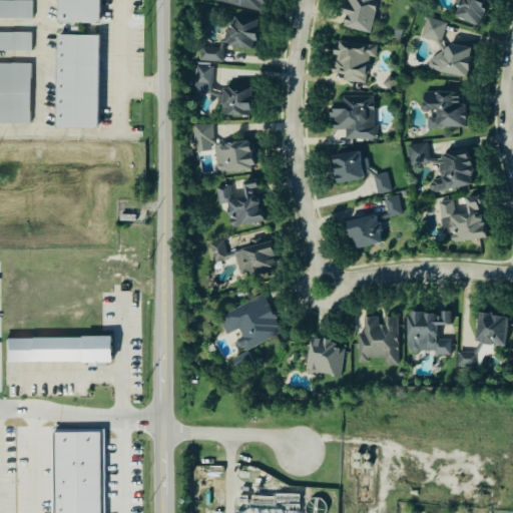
[(55,0),(55,24),(97,24),(97,0),(55,0)]
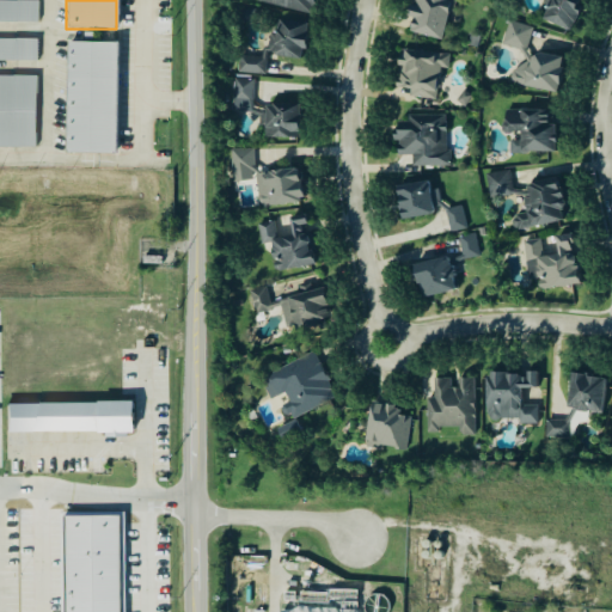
[(311,14),(313,0),(256,0),(256,5),(311,14)]
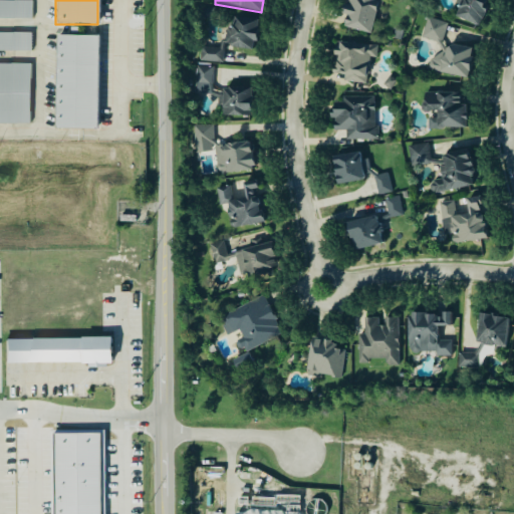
[(343,0),(339,28),(371,33),(376,0),(343,0)]
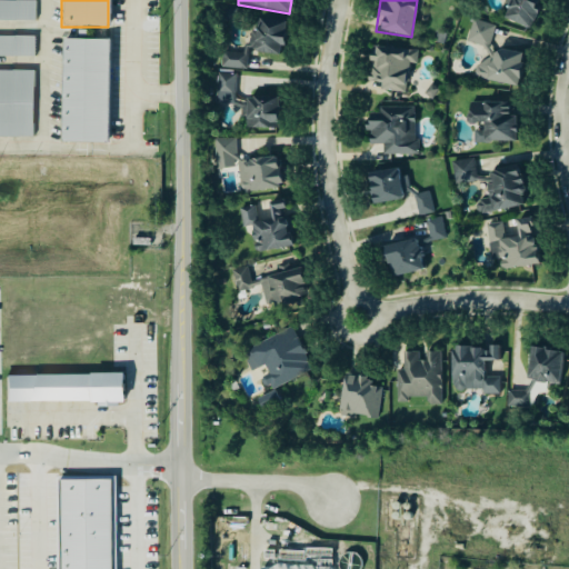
[(536,2),(536,0),(508,0),(502,19),(530,29),(538,3),(536,2)]
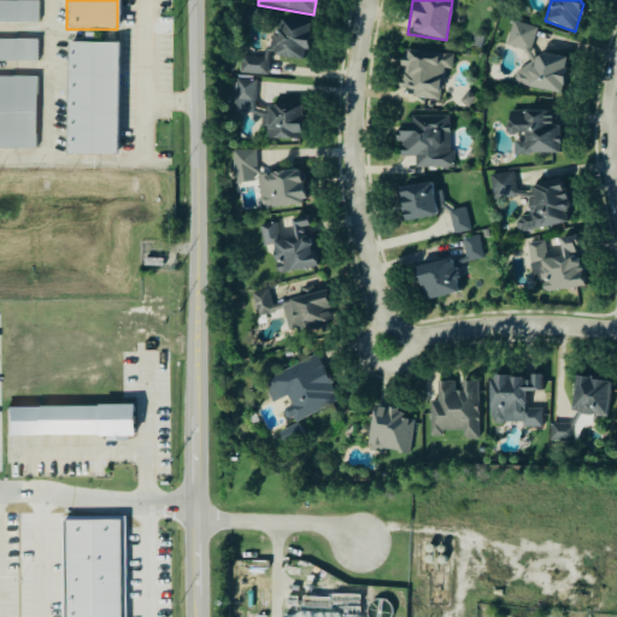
[(0,22),(36,22),(36,1),(0,1),(0,22)]
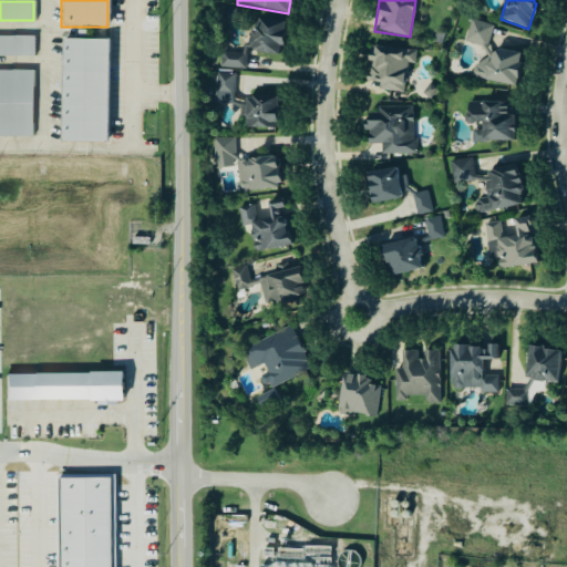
[(277,57),(285,23),(256,17),(249,50),(277,57)]
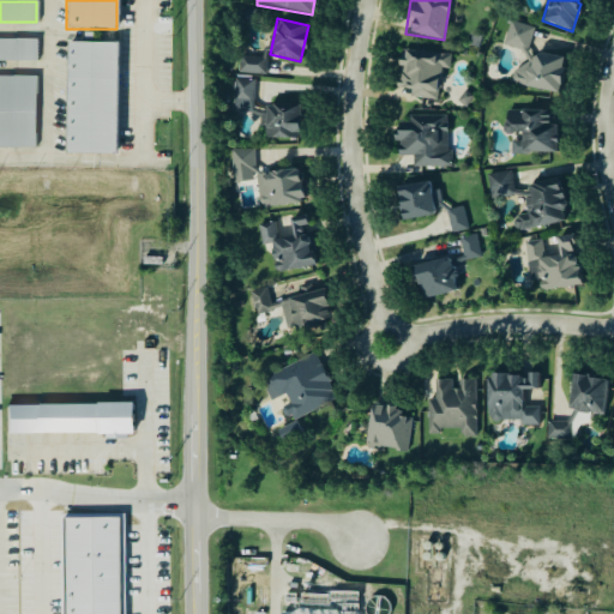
[(504,46),(529,52),(534,28),(509,22),(504,46)]
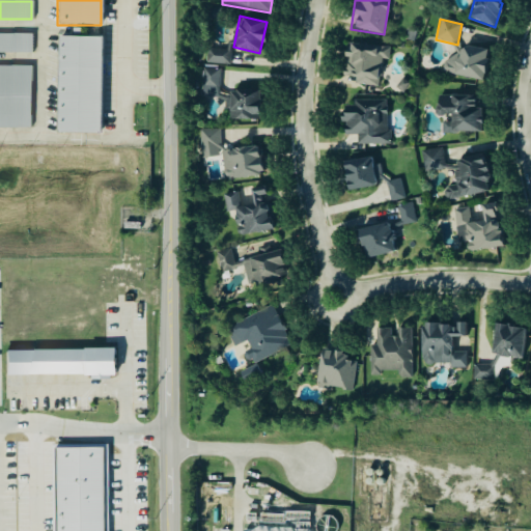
[(0,53),(31,53),(31,34),(0,34),(0,53)]
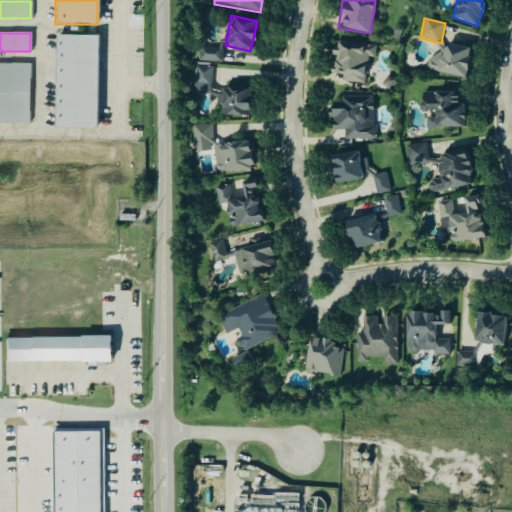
[(56,36),(54,128),(97,129),(97,36),(56,36)]
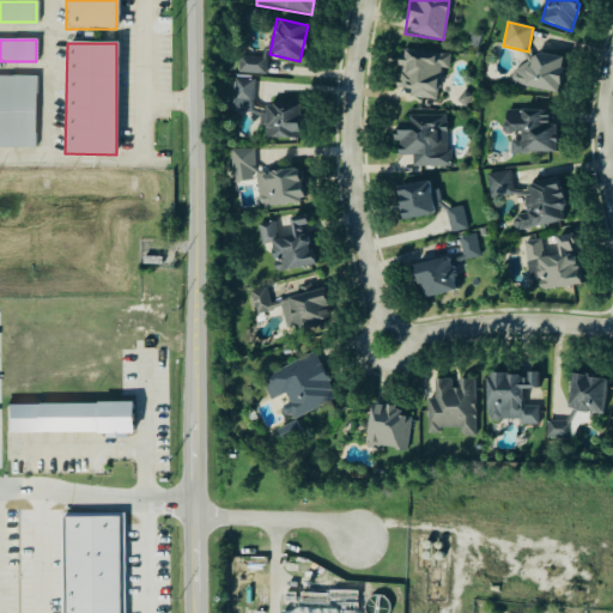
[(444,55),(400,49),(394,93),(438,101),(444,55)]
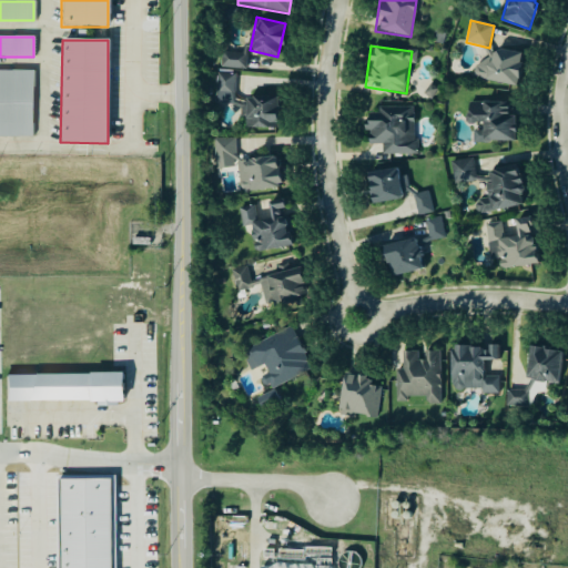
[(472,79),(516,85),(521,53),(488,48),(485,69),(474,67),(472,79)]
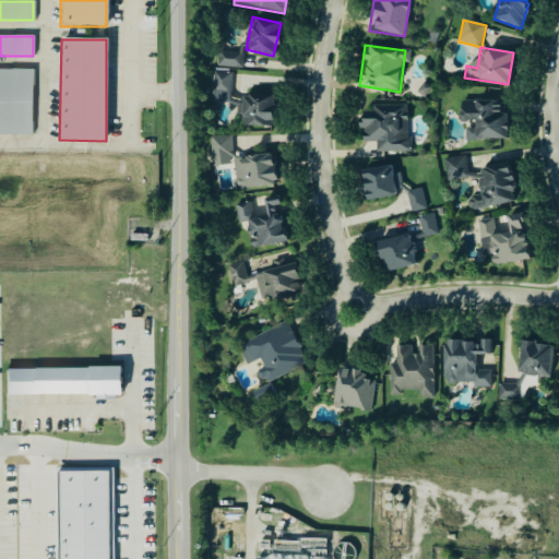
[(219,67),(239,67),(239,55),(219,55),(219,67)]
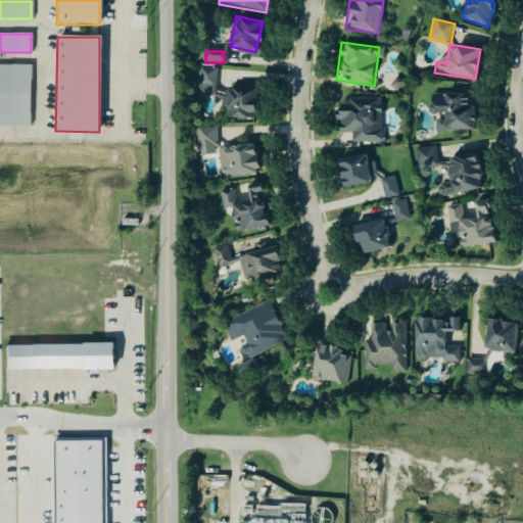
[(0,64),(0,126),(31,126),(30,65),(0,64)]
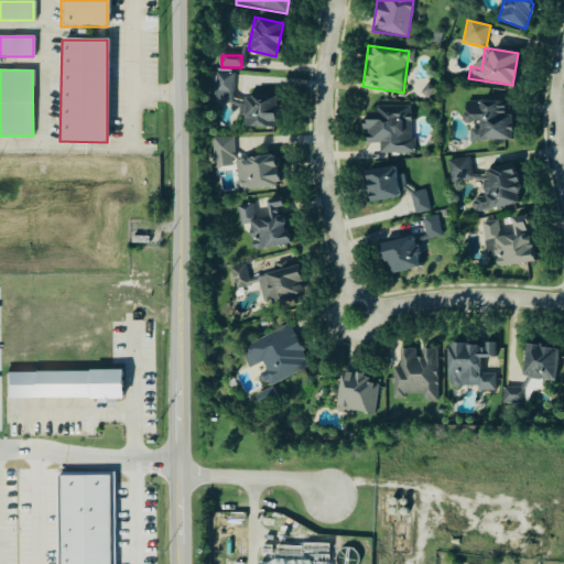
[(214,87),(207,86),(207,101),(232,102),(234,74),(215,73),(214,87)]
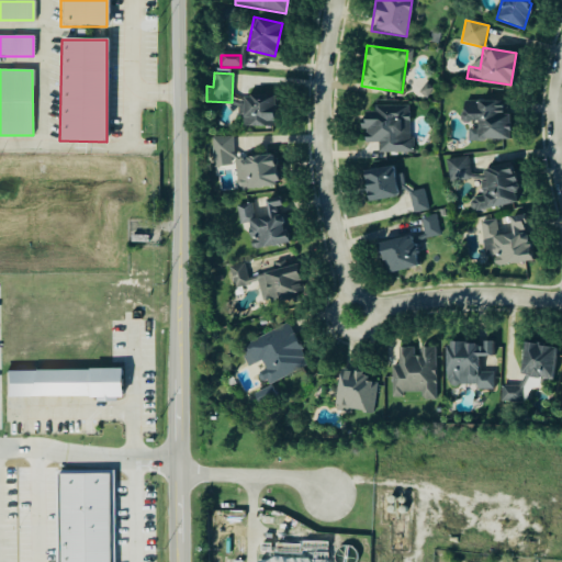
[(273,96),(240,96),(240,126),(273,126),(273,96)]
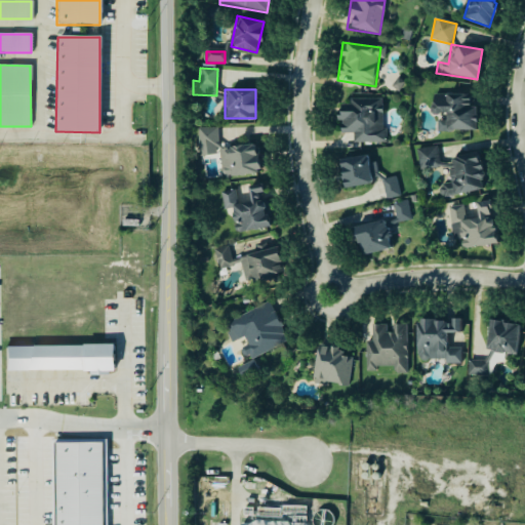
[(475,130),(474,94),(430,95),(431,115),(444,115),(444,131),(475,130)]
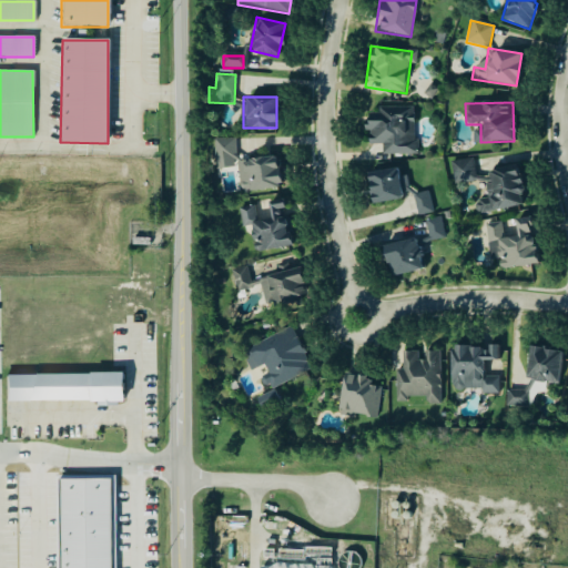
[(414,154),(413,108),(365,109),(366,145),(381,144),(381,155),(414,154)]
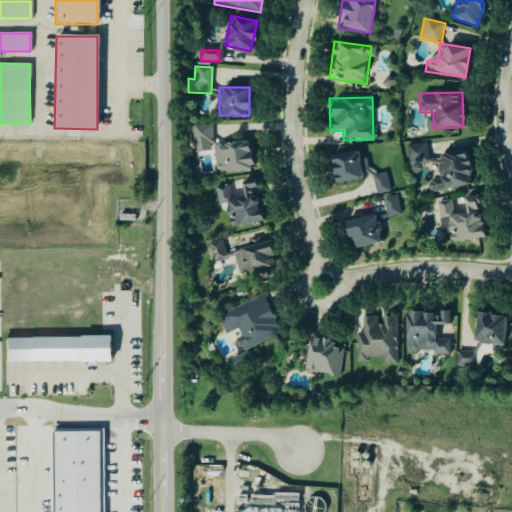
[(209,126),(192,126),(192,144),(209,144),(209,126)]
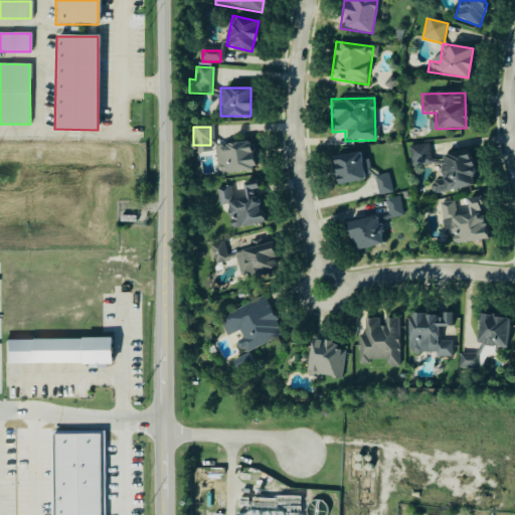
[(213,145),(216,174),(252,170),(249,142),(213,145)]
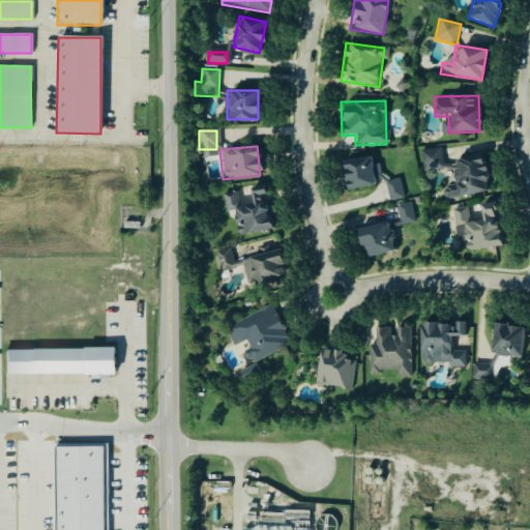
[(423,172),(444,168),(441,148),(420,151),(423,172)]
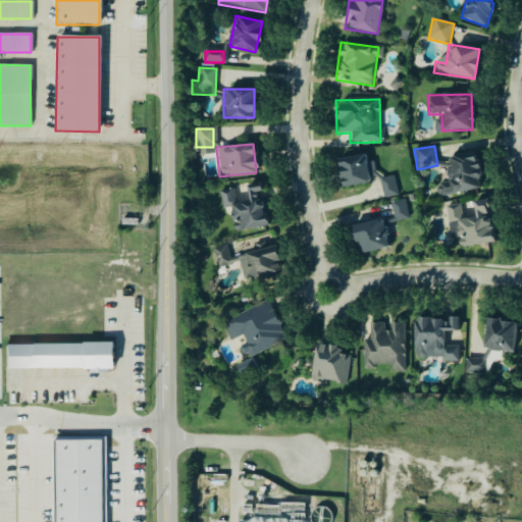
[(444,158),(447,184),(435,185),(437,196),(478,191),(474,154),(444,158)]
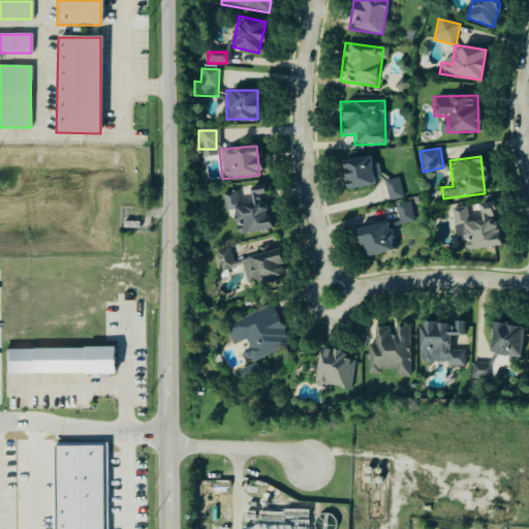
[(340,163),(345,190),(374,184),(369,157),(340,163)]
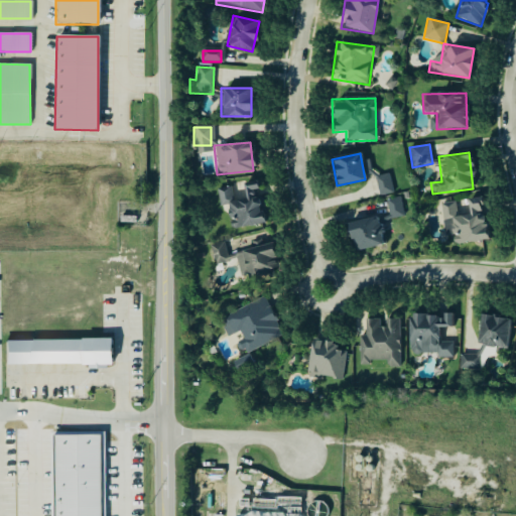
[(392,192),(387,174),(374,178),(379,197),(392,192)]
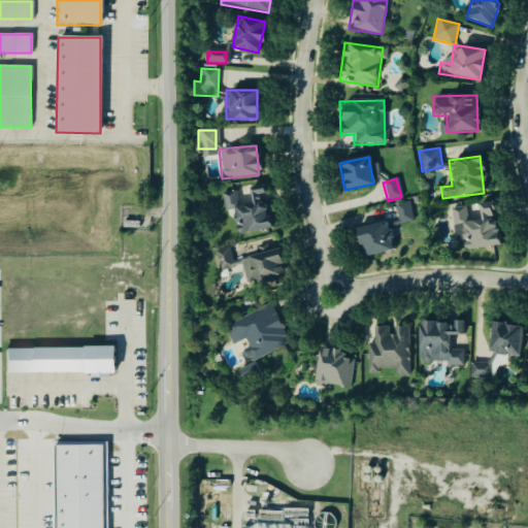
[(236,235),(271,229),(263,187),(248,190),(250,201),(237,203),(235,192),(222,194),(225,211),(232,210),(236,235)]
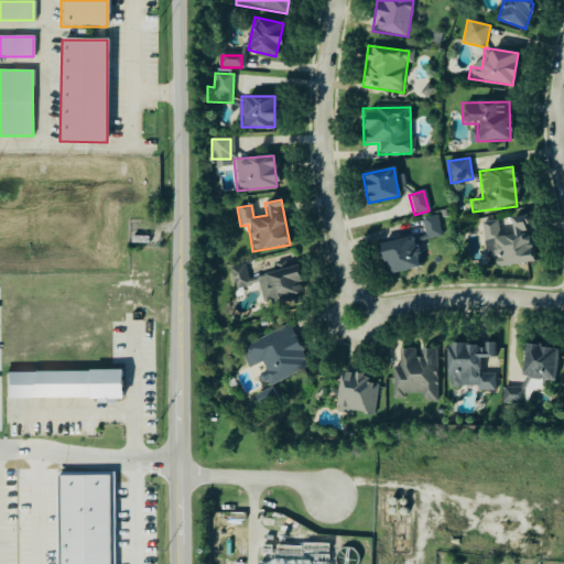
[(492,270),(533,261),(523,215),(483,224),(492,270)]
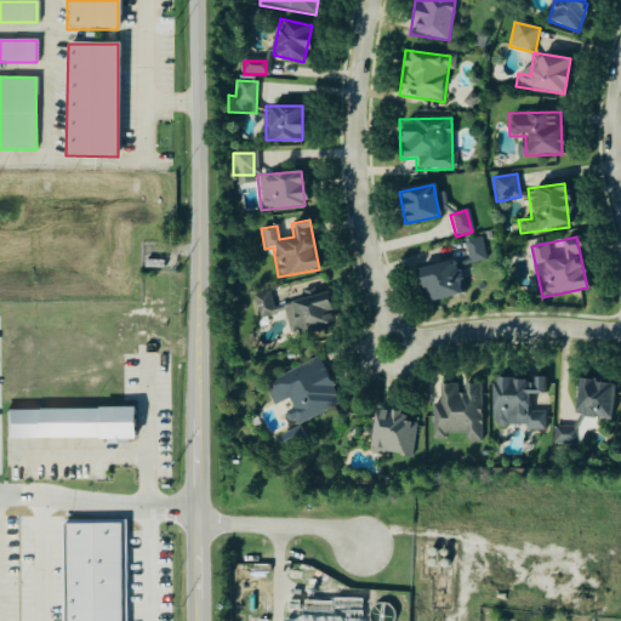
[(483,260),(478,239),(466,243),(469,263),(483,260)]
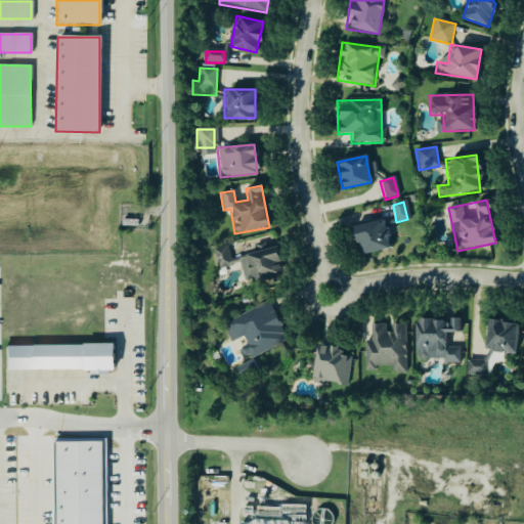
[(352,230),(361,257),(390,247),(382,220),(352,230)]
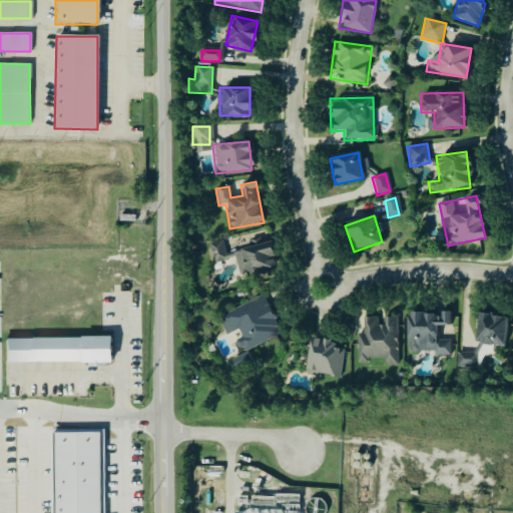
[(247,280),(277,272),(269,241),(238,249),(247,280)]
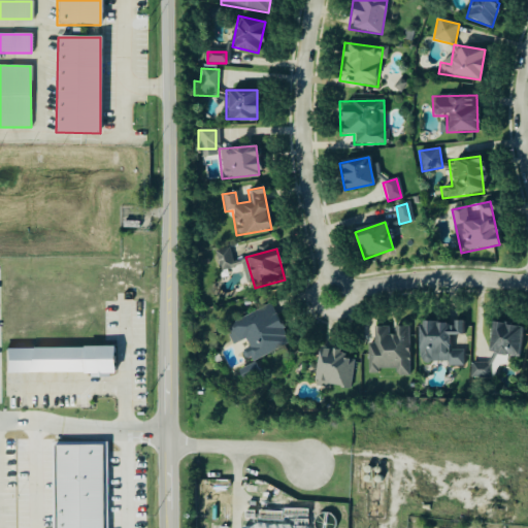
[(232,268),(226,250),(215,254),(220,271),(232,268)]
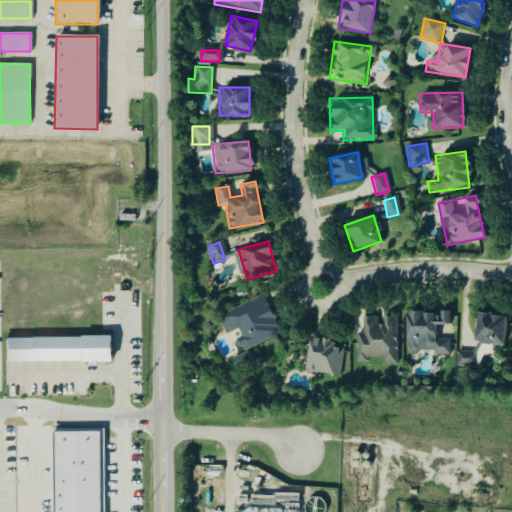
[(280,334),(262,296),(217,316),(226,335),(233,332),(241,351),(280,334)]
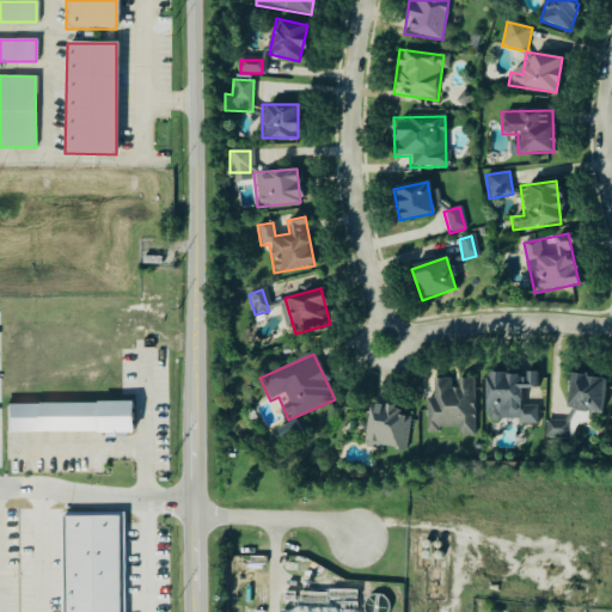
[(536,423),(536,407),(519,407),(519,389),(536,389),(536,372),(484,373),(484,424),(536,423)]
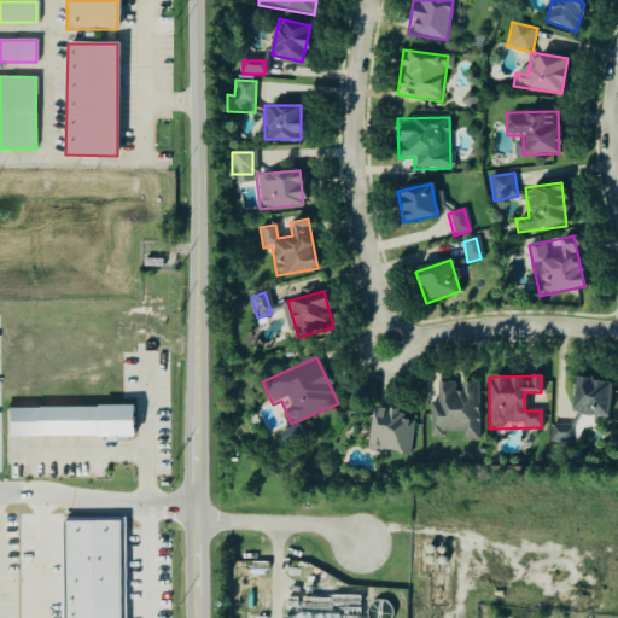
[(605,419),(610,382),(575,378),(569,426),(551,424),(549,441),(576,444),(578,426),(588,427),(589,417),(605,419)]
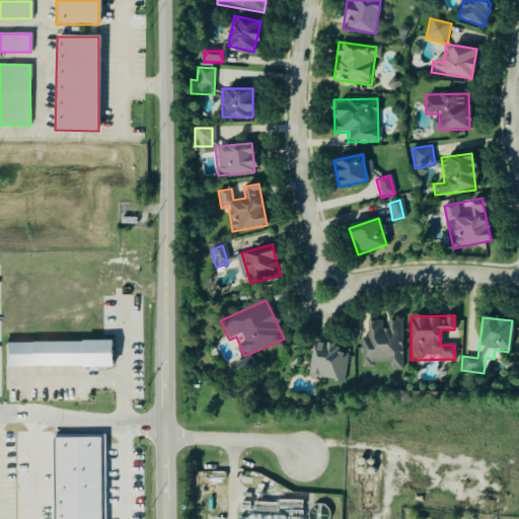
[(400,321),(366,321),(366,338),(360,338),(361,368),(400,368),(400,321)]
